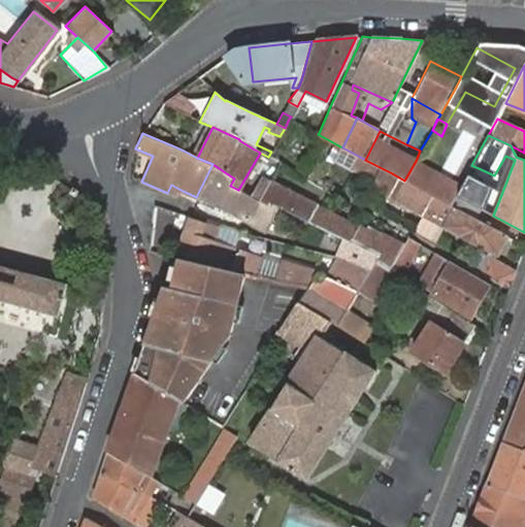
[(342,147),(340,146),(333,161),(351,171),(355,165),(360,157),(342,147)]
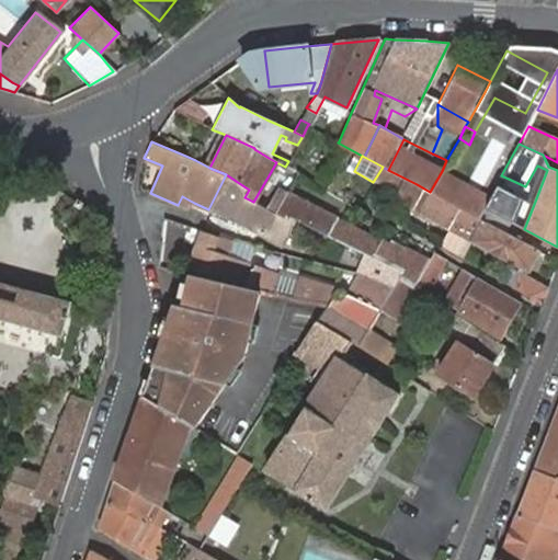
[(478,178),(446,160),(442,171),(473,185),(478,178)]
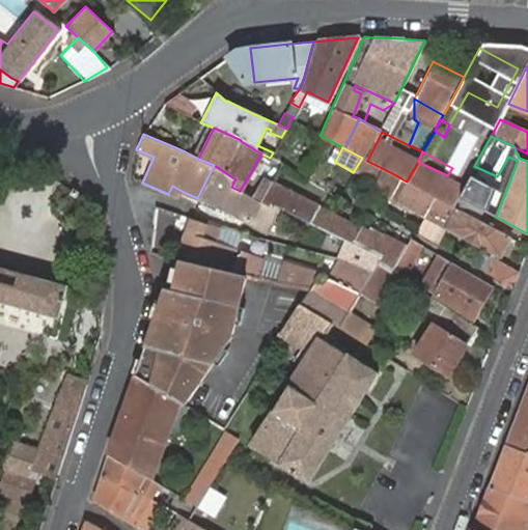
[(508,157),(497,176),(507,188),(518,161),(508,157)]
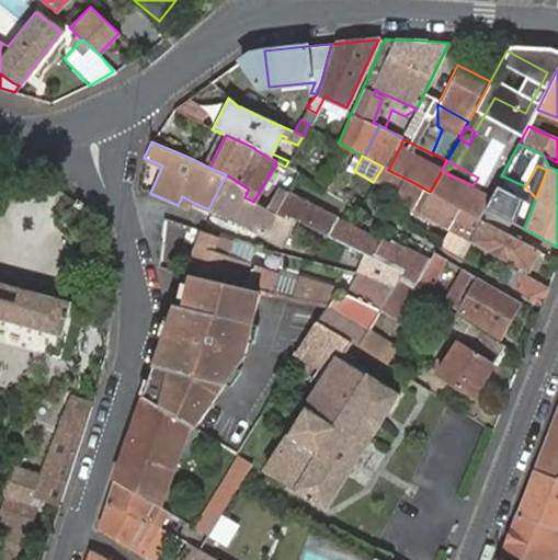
[(377,175),(385,180),(390,171),(388,170),(383,167),(377,175)]
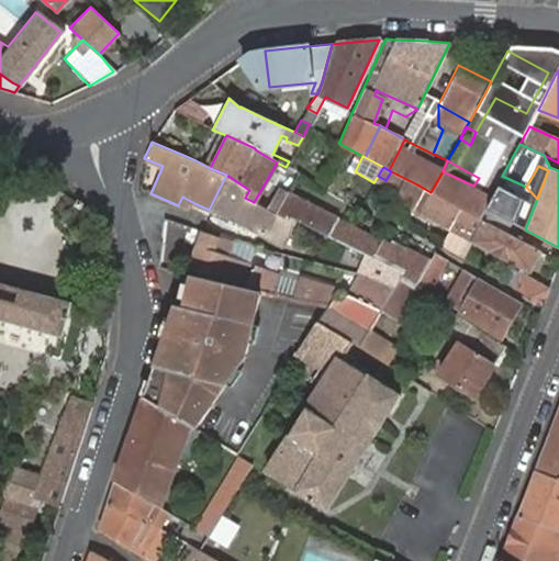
[(391,171),(386,180),(393,183),(398,175),(391,171)]
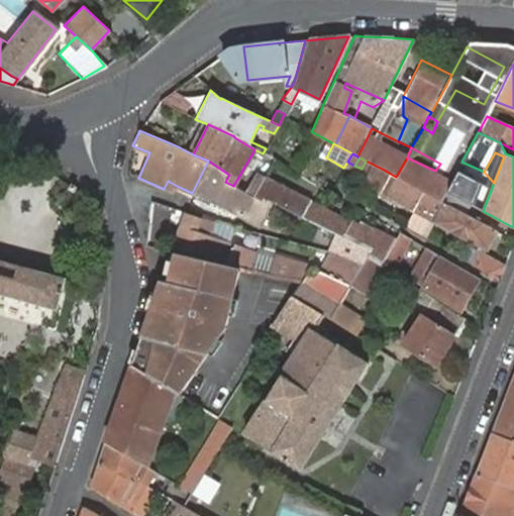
[(435,171),(407,158),(396,177),(423,192),(444,203),(464,213),(469,204),(446,191),(461,162),(455,158),(451,165),(442,160),(440,164),(435,171)]
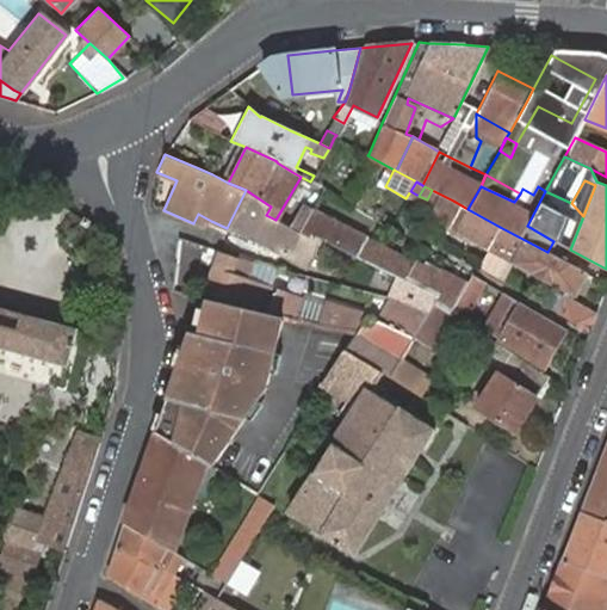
[(246,190),(227,228),(285,258),(293,241),(302,245),(305,240),(311,244),(316,236),(311,233),(308,238),(307,236),(298,232),(290,228),(276,220),(266,215),(271,207),(246,190)]
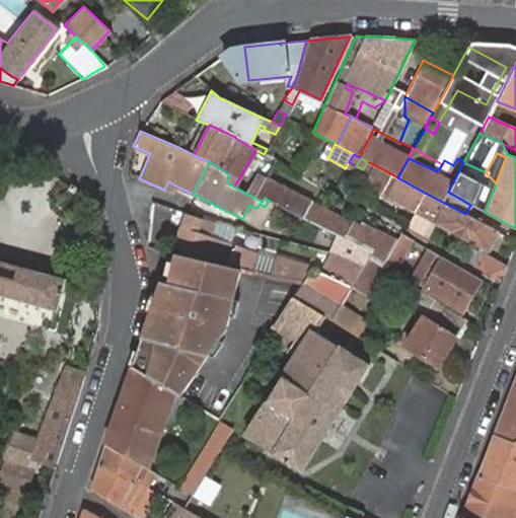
[(397,177),(385,170),(374,190),(387,197),(397,177)]
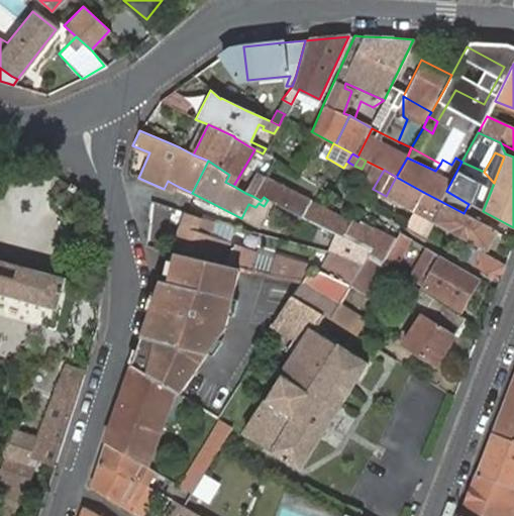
[(245,193),(252,196),(264,177),(255,174),(245,193)]
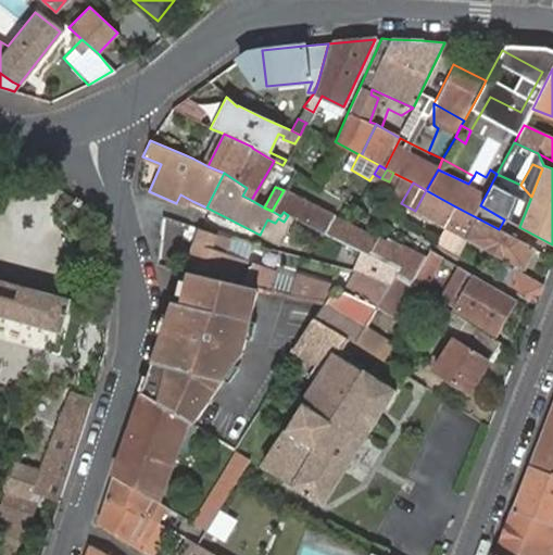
[(284,212),(288,215),(323,234),(359,251),(368,254),(398,269),(394,276),(407,285),(424,257),(401,247),(398,251),(378,240),(337,218),(284,190),(272,211),(279,215),(280,216),(284,212)]
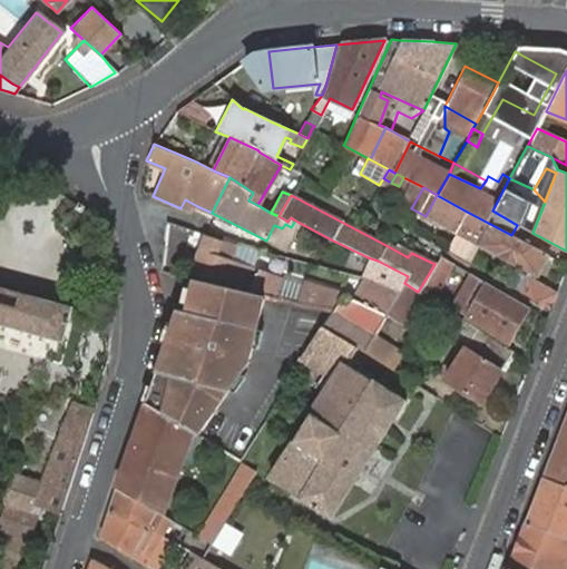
[(467,212),(437,195),(426,216),(456,232),(467,212)]
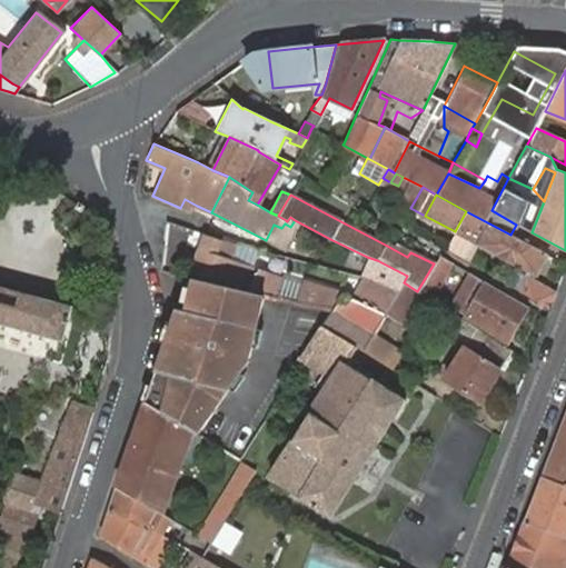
[(489,223),(466,211),(455,231),(534,273),(545,253),(510,235),(489,223)]
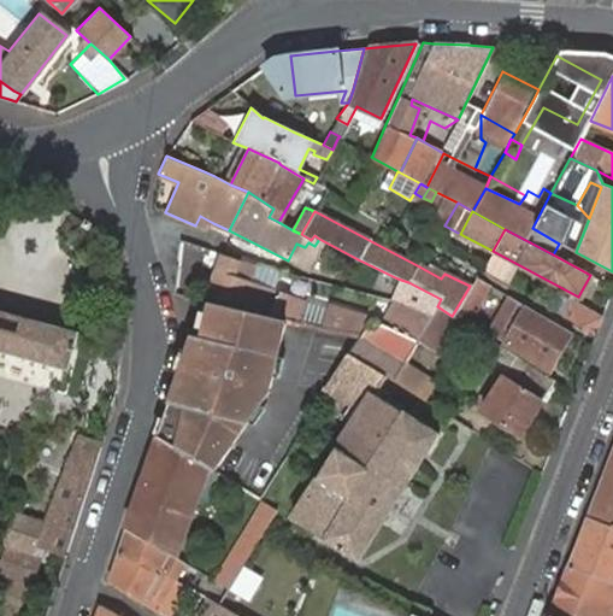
[(269,315),(283,318),(293,322),(301,299),(277,291),(251,279),(255,264),(219,253),(202,301),(208,303),(252,311),(269,315)]
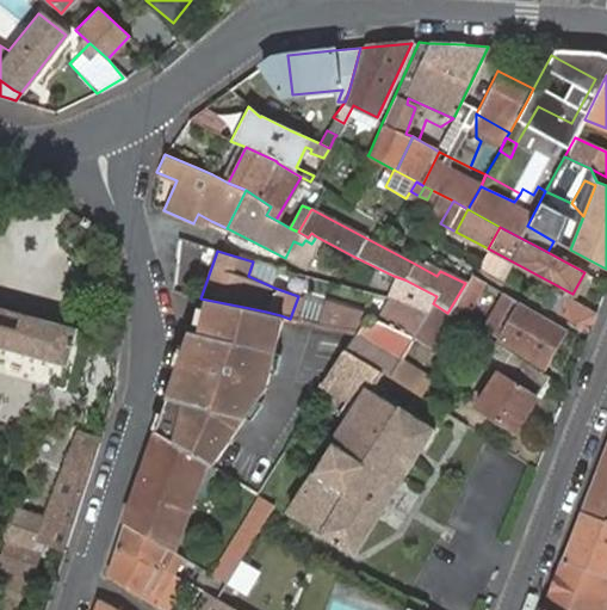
[(447,313),(448,314),(459,320),(482,282),(470,275),(465,283),(447,313)]
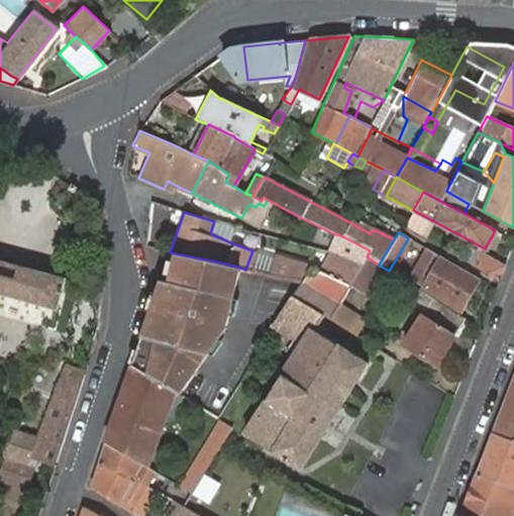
[(333,233),(329,251),(362,264),(367,256),(370,250),(342,236),(333,233)]
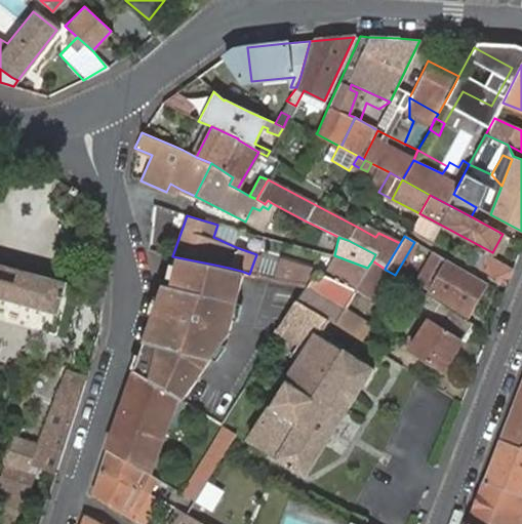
[(467,314),(485,283),(432,251),(418,277),(426,280),(422,287),(467,314)]
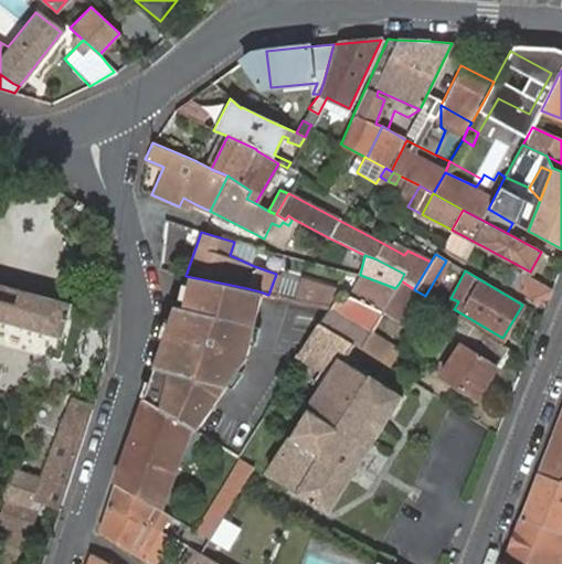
[(543,306),(550,290),(522,274),(516,289),(543,306)]
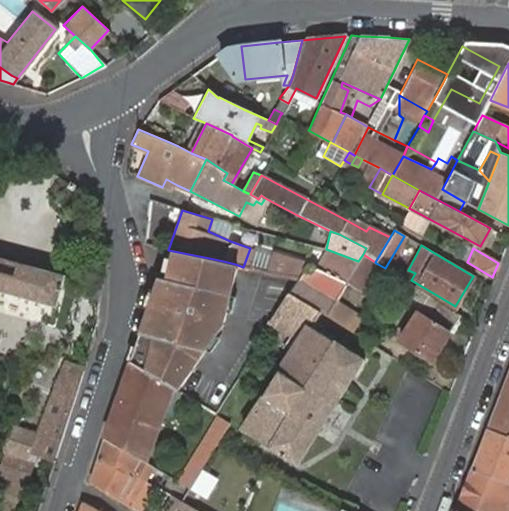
[(326,249),(315,268),(345,282),(346,281),(358,261),(326,249)]
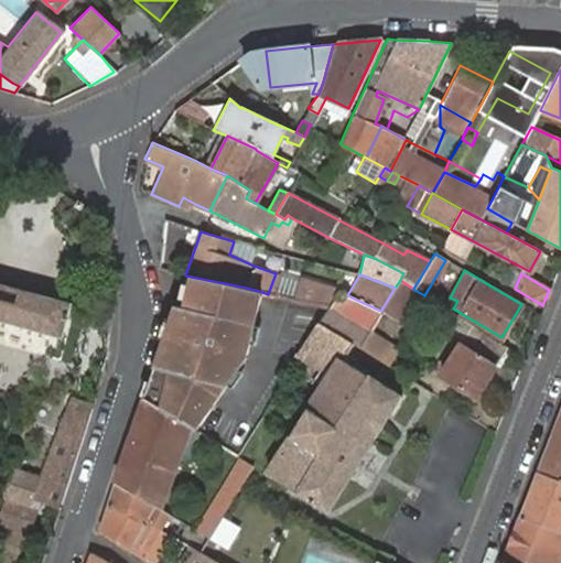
[(143,397),(143,399),(189,428),(194,430),(208,410),(224,385),(244,355),(259,291),(246,288),(230,284),(191,277),(183,307),(175,305),(171,316),(171,317),(172,317),(173,318),(173,320),(174,321),(174,322),(174,323),(175,324),(175,325),(175,326),(175,327),(174,327),(174,328),(172,333),(171,332),(159,353),(153,368),(143,397)]
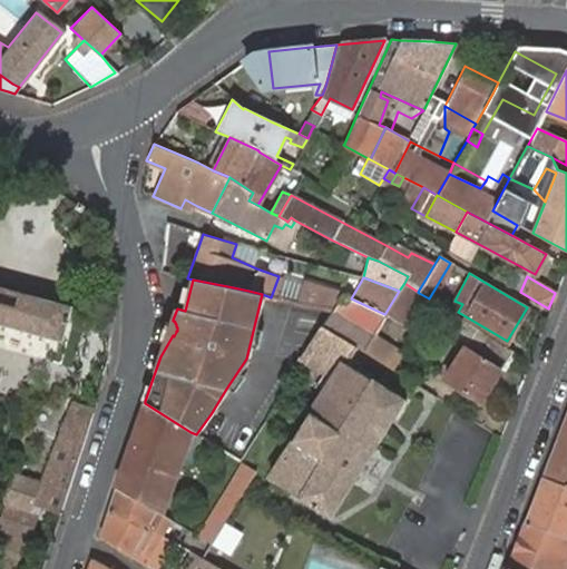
[(296,307),(332,308),(332,283),(297,282),(296,307)]
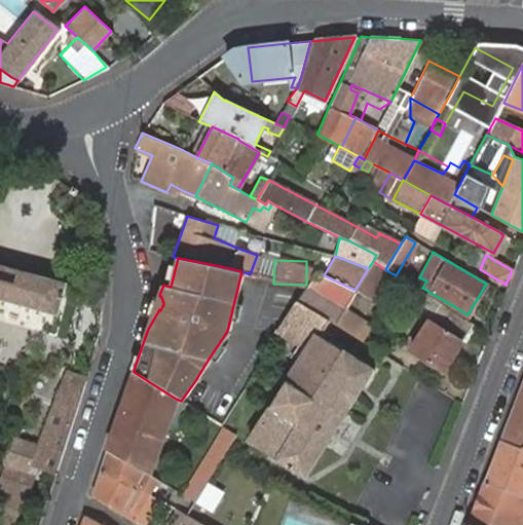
[(373,261),(368,268),(356,289),(369,297),(386,270),(385,269),(373,261)]
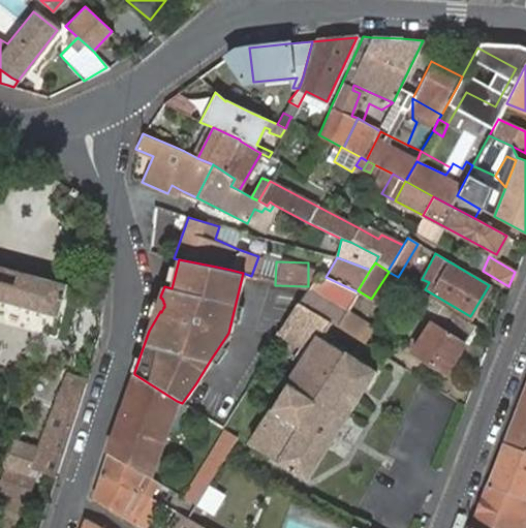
[(0,301),(57,316),(65,284),(0,267),(0,301)]
